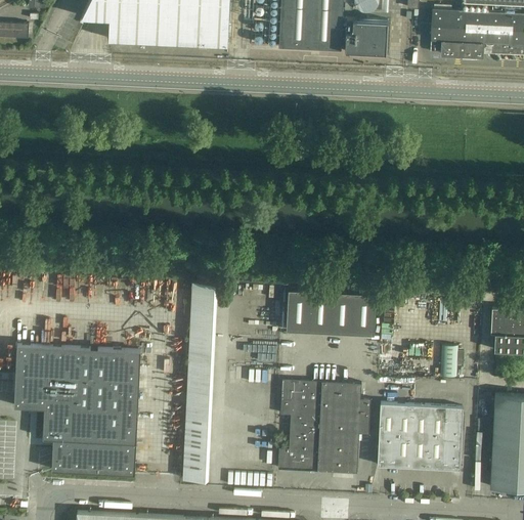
[(108,42),(228,47),(229,0),(90,0),(82,19),(110,20),(108,42)]
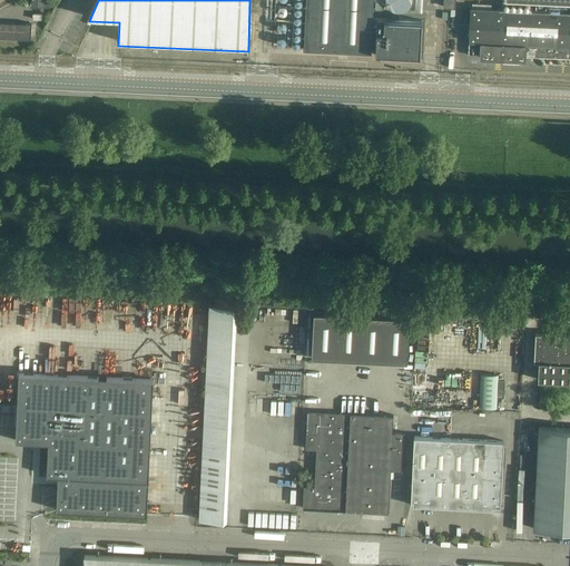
[(306,0),(304,54),(371,57),(372,30),(373,20),(373,0),(306,0)]
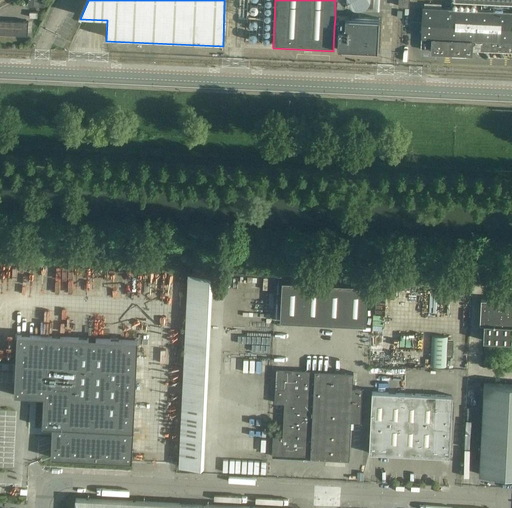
[(369,0),(344,0),(345,5),(347,8),(350,11),(354,13),(358,13),(362,12),(365,10),(368,7),(369,3),(369,0)]
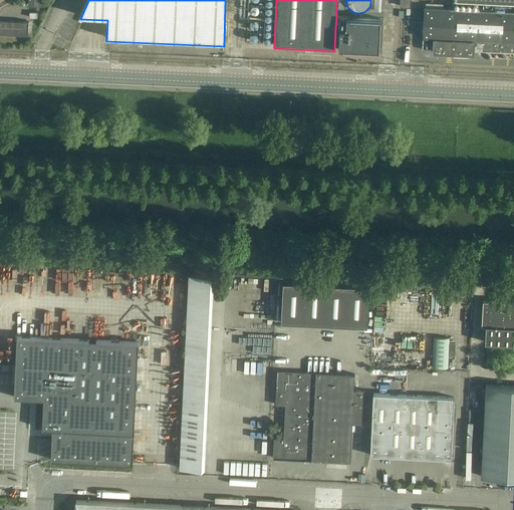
[(411,0),(401,0),(401,10),(411,11),(411,0)]
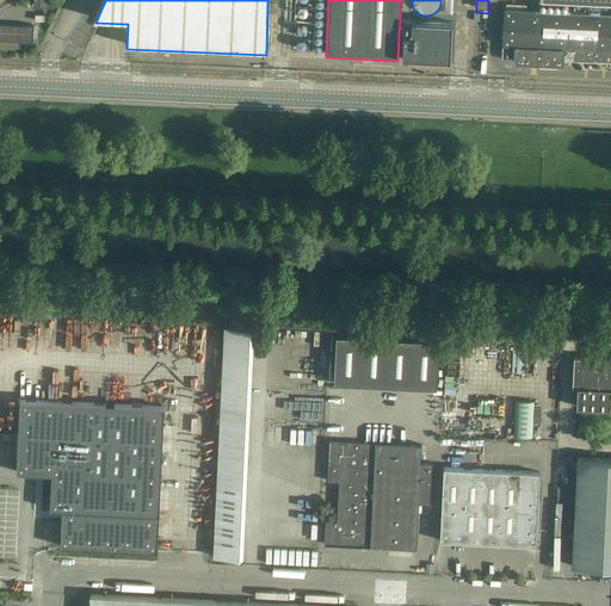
[(505,31),(505,49),(568,51),(580,53),(610,53),(610,10),(602,10),(600,18),(568,16),(568,7),(538,5),(538,14),(506,13),(505,31)]
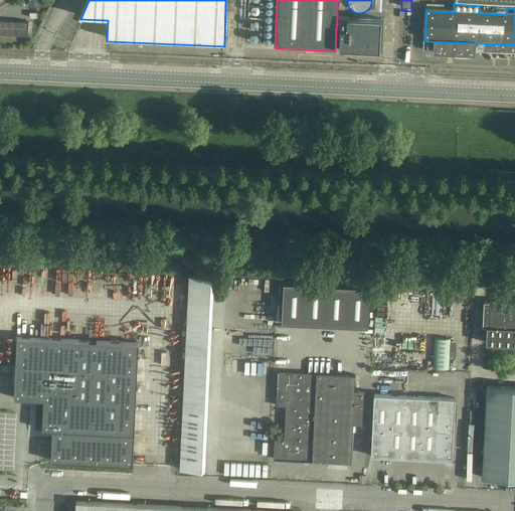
[(351,20),(341,20),(339,51),(343,51),(379,52),(380,23),(351,21),(351,20)]
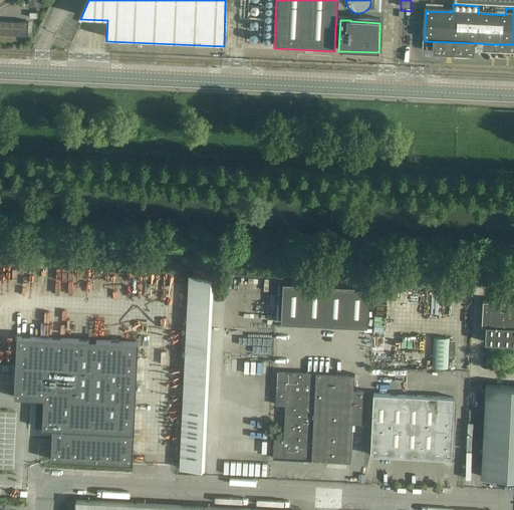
[(33,26),(28,26),(28,25),(0,23),(0,37),(27,38),(27,36),(33,36),(33,26)]
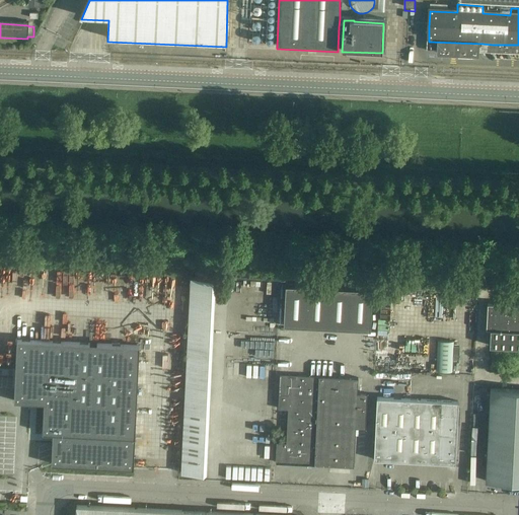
[(483,44),(429,42),(428,52),(483,54),(483,44)]
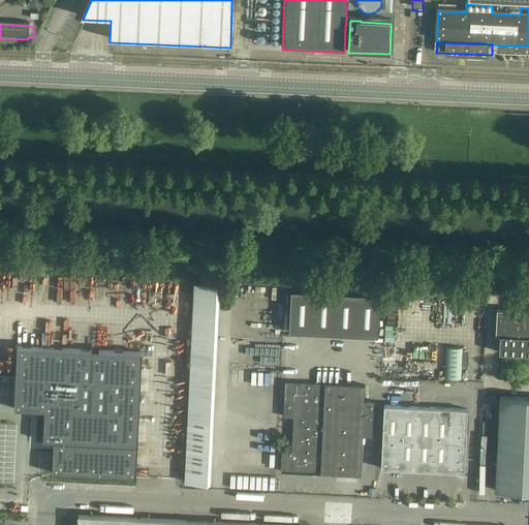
[(492,55),(501,56),(502,45),(492,44),(492,55)]
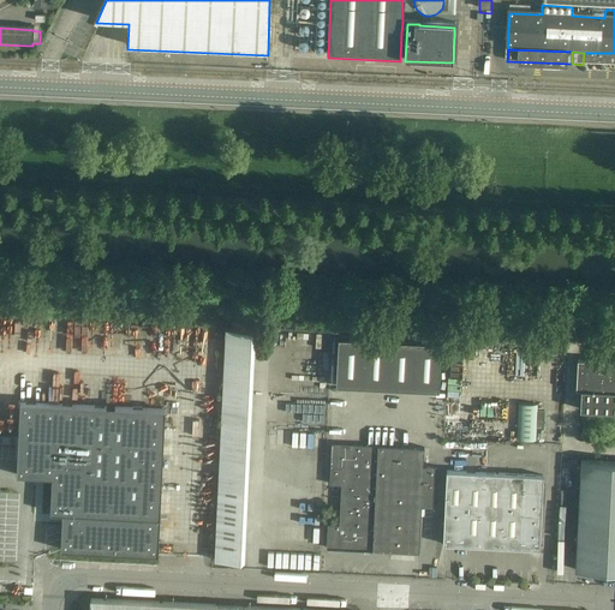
[(614,65),(614,53),(584,53),(583,65),(614,65)]
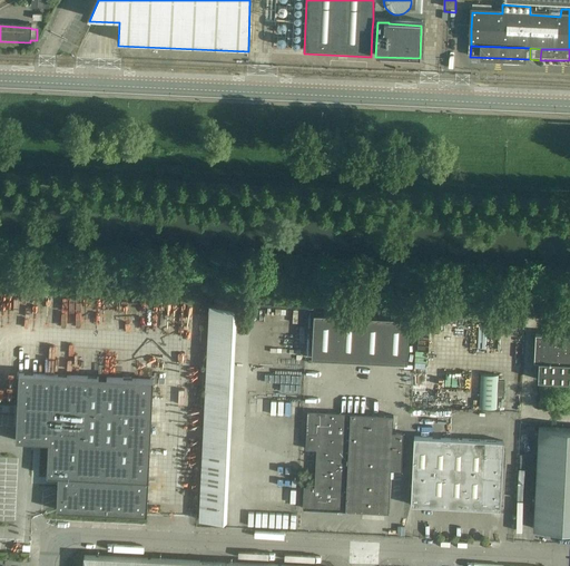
[(236,310),(208,309),(198,524),(226,525),(236,310)]
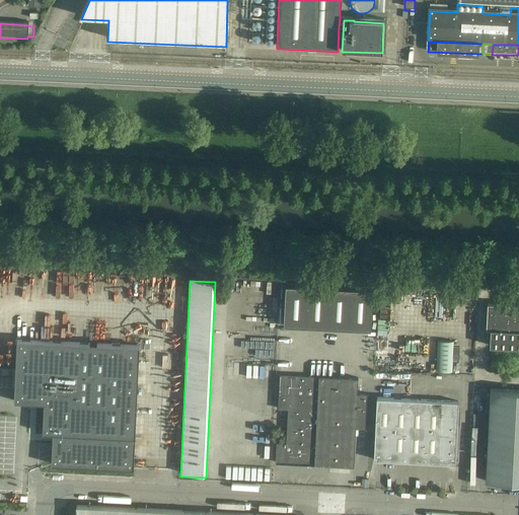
[(370,334),(372,293),(285,289),(283,329),(370,334)]
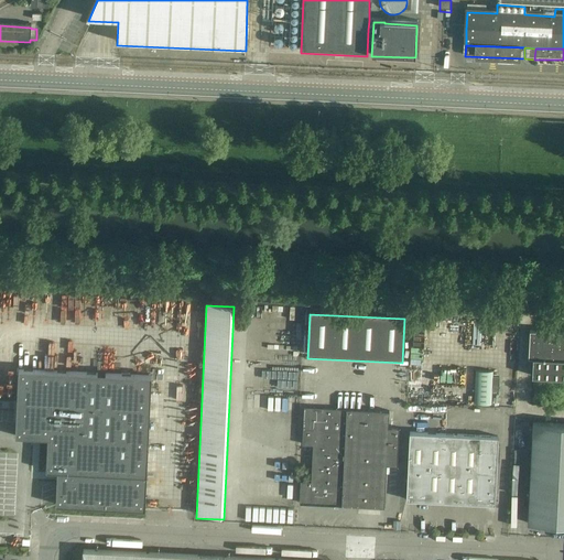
[(563,334),(530,333),(528,362),(533,362),(532,379),(563,380),(563,334)]
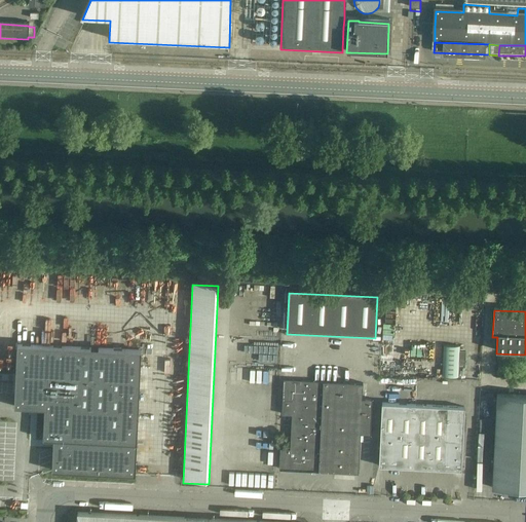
[(14,394),(13,410),(30,411),(44,412),(43,442),(53,443),(83,444),(137,447),(139,400),(141,353),(16,347),(14,394)]
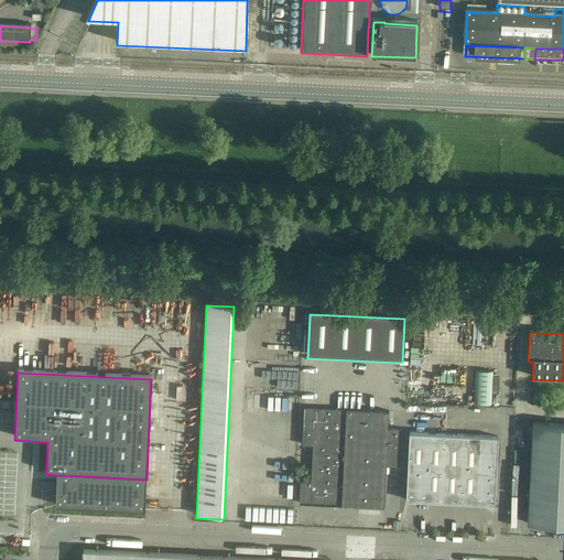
[(304,410),(303,432),(314,433),(311,485),(301,485),(300,506),(339,508),(345,413),(304,410)]
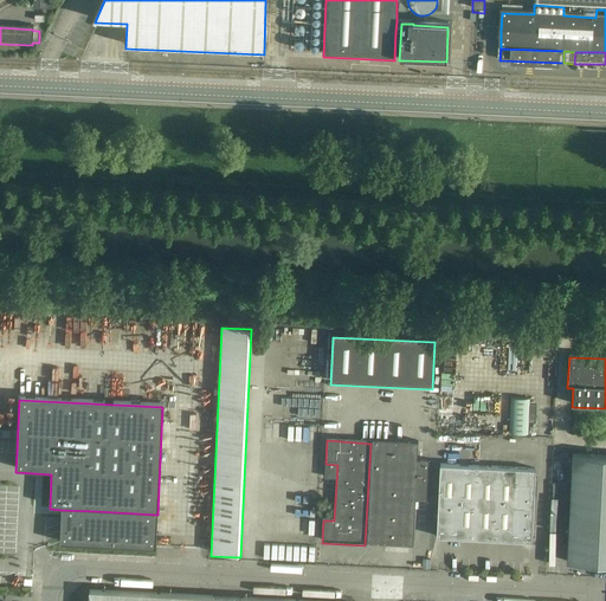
[(373,443),(373,444),(371,444),(365,545),(367,545),(367,547),(413,548),(416,503),(427,503),(429,463),(417,463),(418,445),(373,443)]
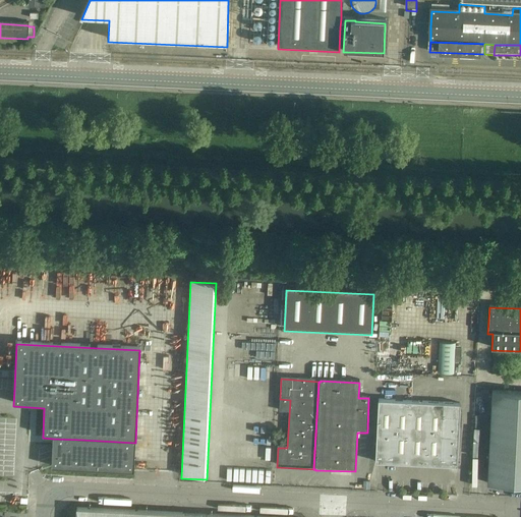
[(488,474),(520,475),(520,396),(493,395),(488,474)]
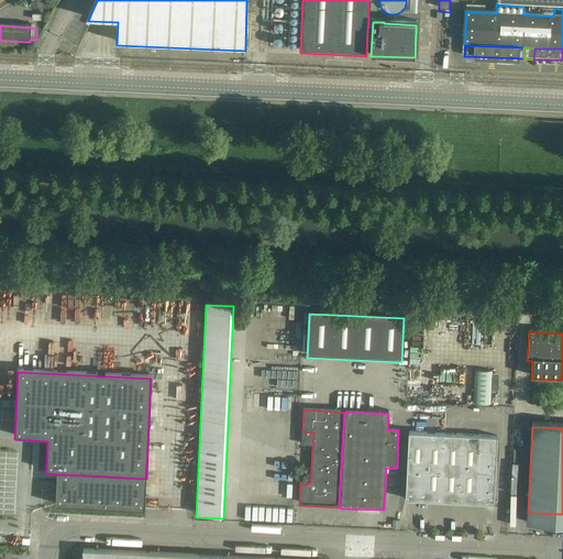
[(406,502),(423,503),(427,436),(408,435),(406,502)]
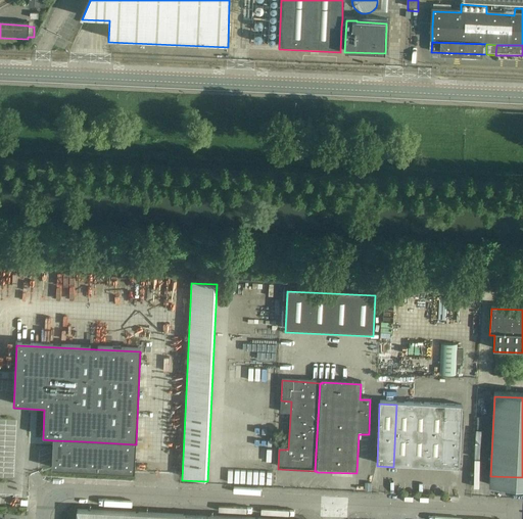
[(393,467),(411,468),(413,406),(396,405),(393,467)]
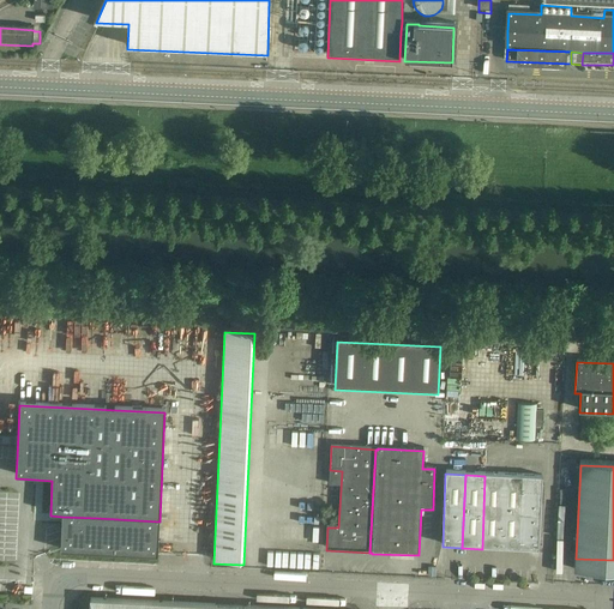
[(504,477),(485,476),(482,549),(501,550),(504,477)]
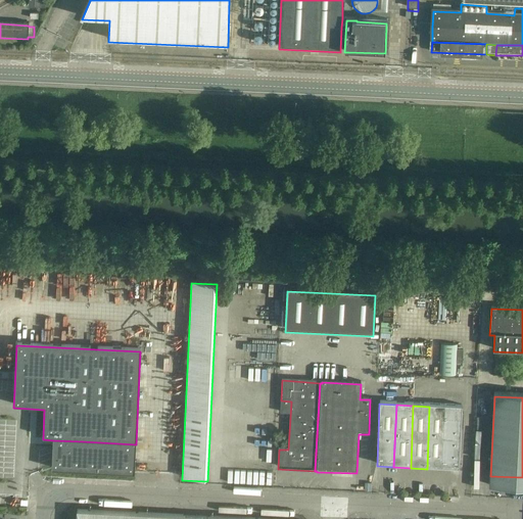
[(446,408),(429,407),(427,469),(443,470),(446,408)]
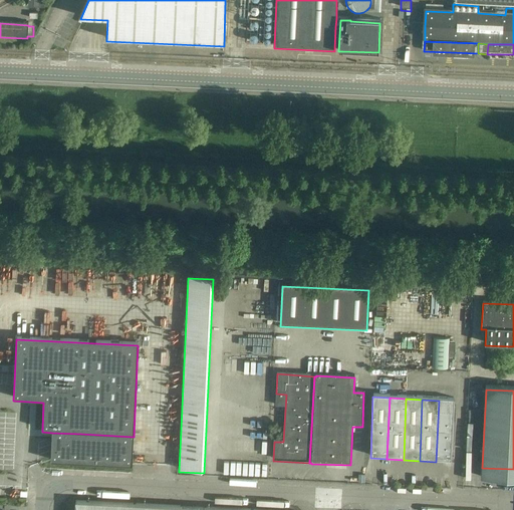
[(439,401),(436,462),(452,463),(455,402),(439,401)]
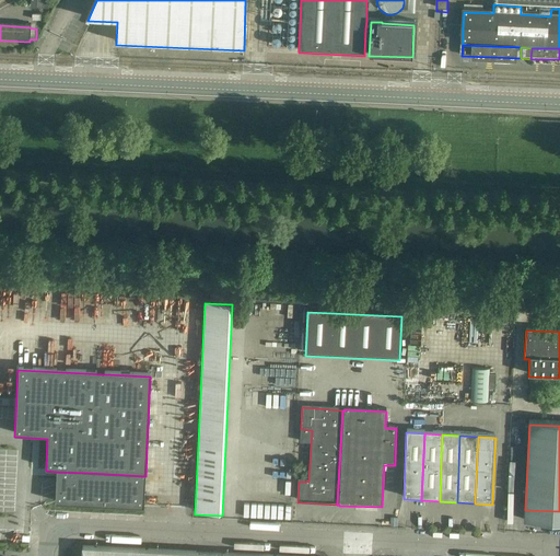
[(56,482),(55,505),(68,506),(143,509),(146,476),(89,473),(57,472),(56,482)]
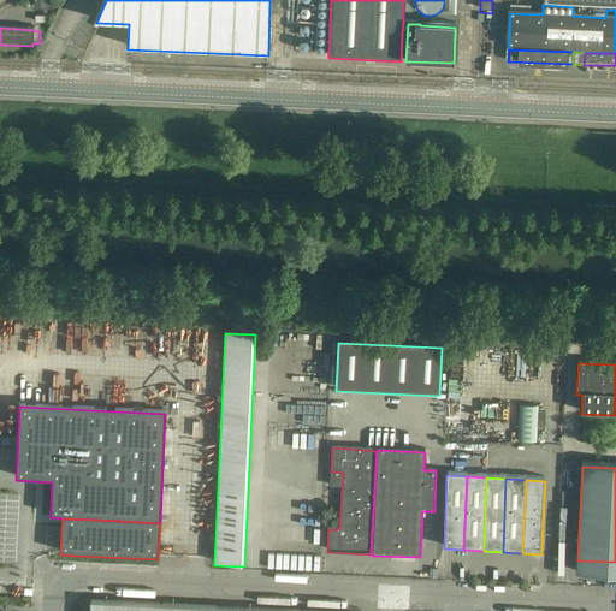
[(615,562),(578,561),(576,575),(615,576),(615,562)]
